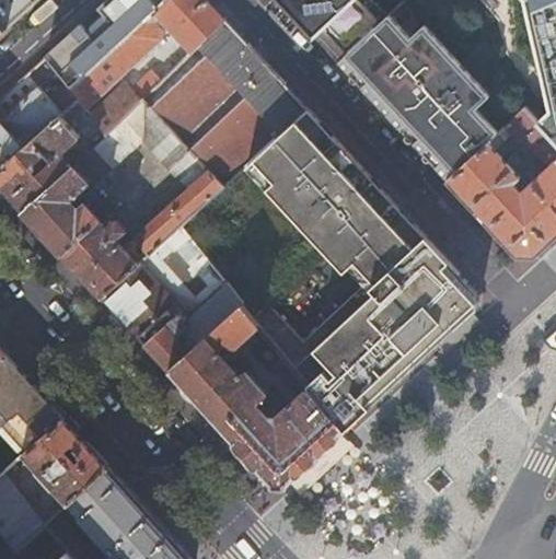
[(0,30),(33,0),(0,0),(0,30)]
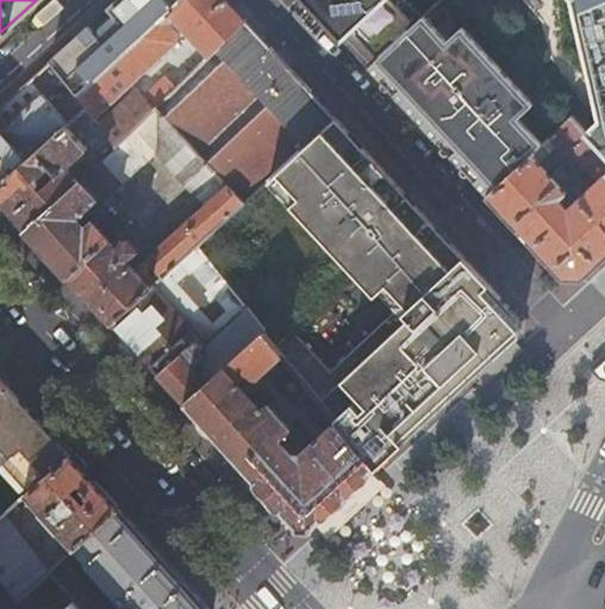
[(179,1),(179,0),(112,0),(104,8),(120,25),(93,50),(86,43),(94,36),(85,25),(47,60),(76,95),(167,12),(179,1)]
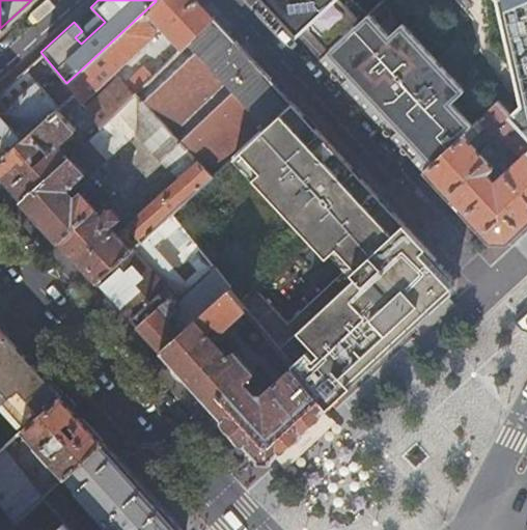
[(194,1),(193,0),(156,0),(156,1),(145,10),(66,83),(64,84),(73,94),(72,95),(78,104),(150,38),(151,31),(143,23),(147,18),(177,51),(211,19),(194,1)]
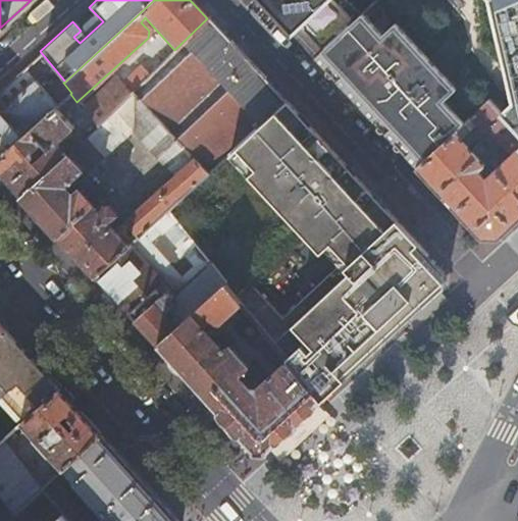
[(258,0),(276,19),(311,56),(353,19),(333,0),(258,0)]
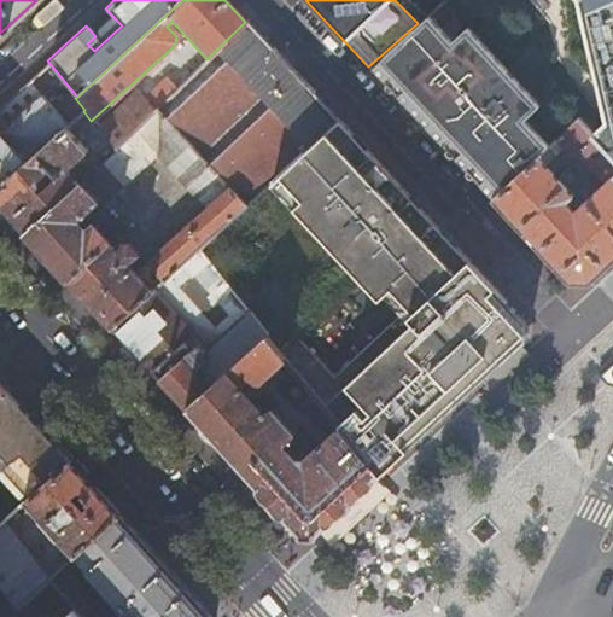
[(612,0),(577,0),(609,141),(601,147),(612,159),(612,174),(612,176),(612,0)]
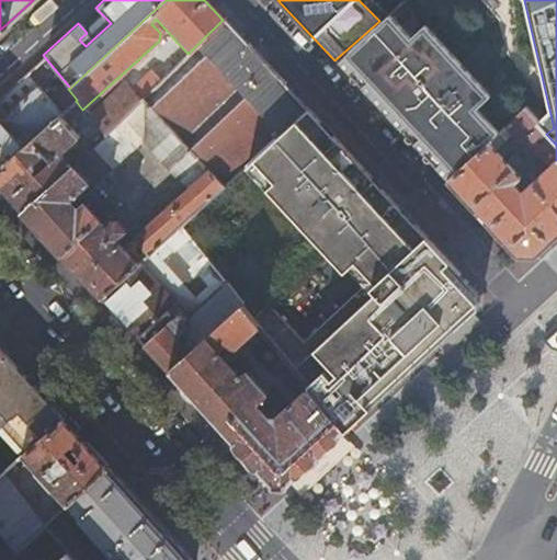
[(423,54),(387,14),(379,21),(334,60),(356,84),(372,101),(423,54)]
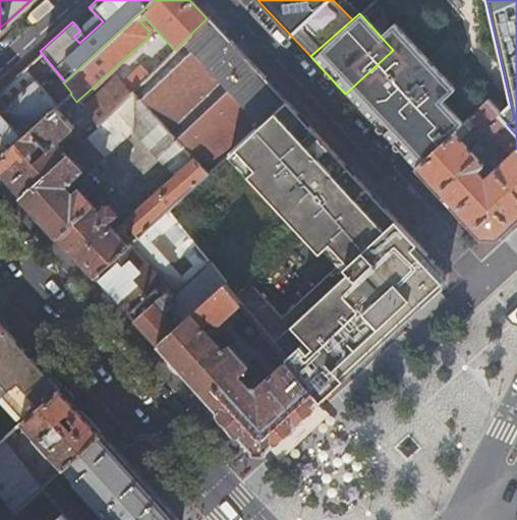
[(249,65),(207,18),(174,50),(146,77),(128,94),(191,159),(205,173),(225,155),(232,148),(283,101),(249,65)]
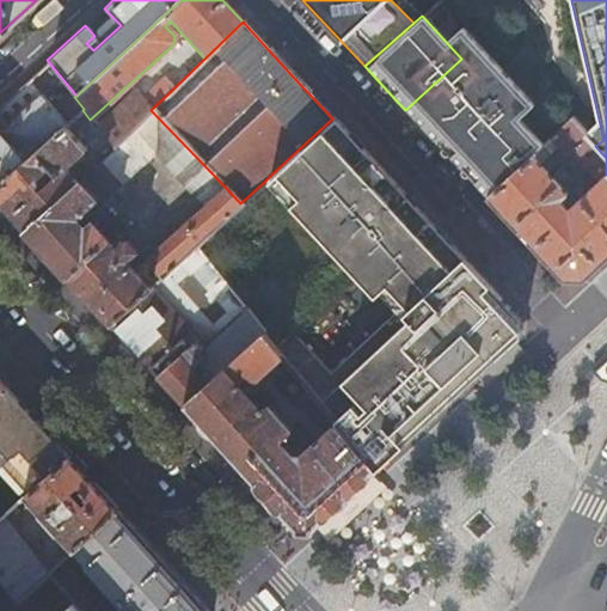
[(463,60),(461,59),(405,110),(424,132),(443,152),(504,96),(467,56),(463,60)]
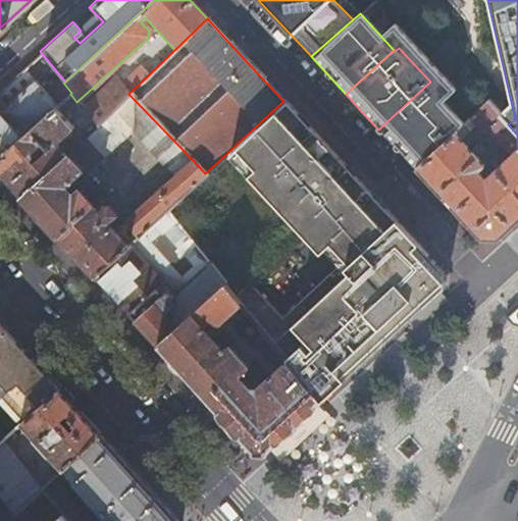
[(128,94),(146,77),(137,68),(118,85),(127,95),(128,94)]
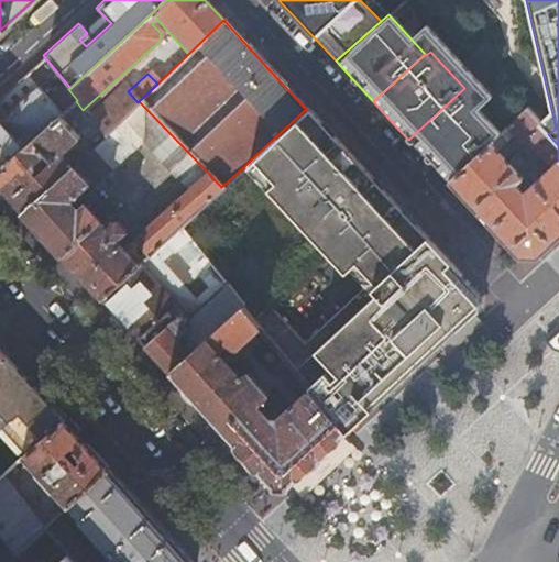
[(0,167),(58,116),(61,114),(46,97),(36,87),(25,75),(0,97),(0,167)]
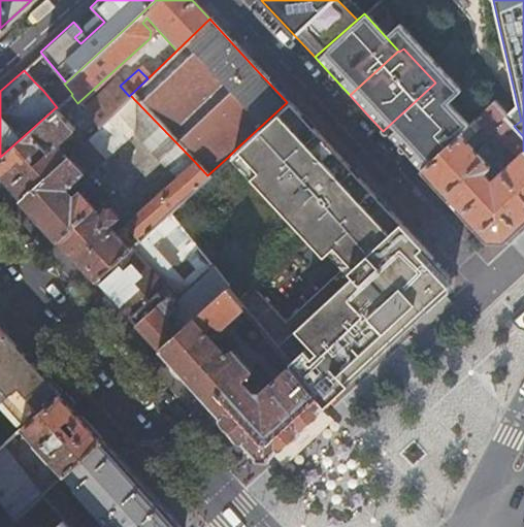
[(64,84),(60,78),(43,91),(57,107),(64,100),(71,95),(72,94),(64,84)]
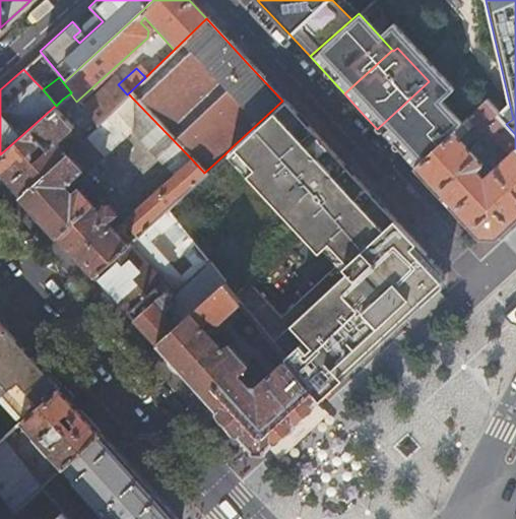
[(113,78),(80,107),(94,125),(127,94),(118,84),(113,78)]
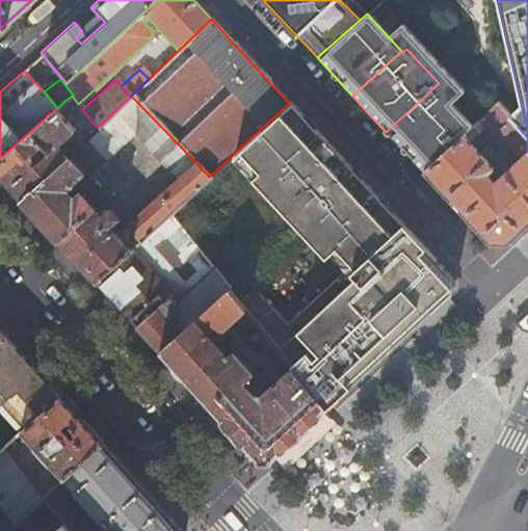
[(467,113),(439,83),(386,132),(405,154),(422,171),(469,128),(470,127),(462,117),(467,113)]
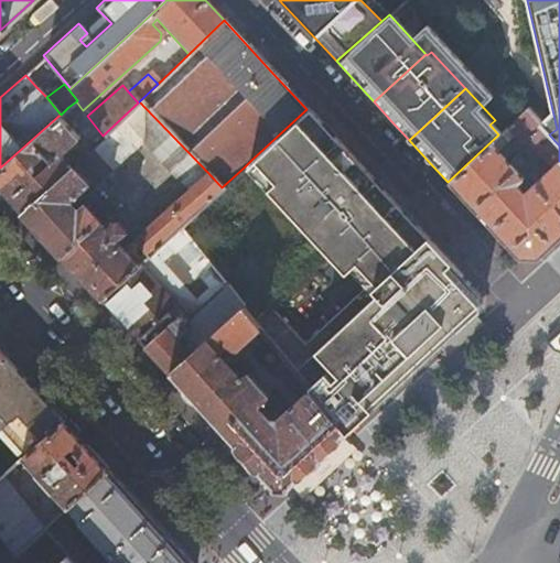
[(84,111),(83,110),(76,101),(68,107),(61,115),(58,116),(66,126),(79,115),(84,111)]
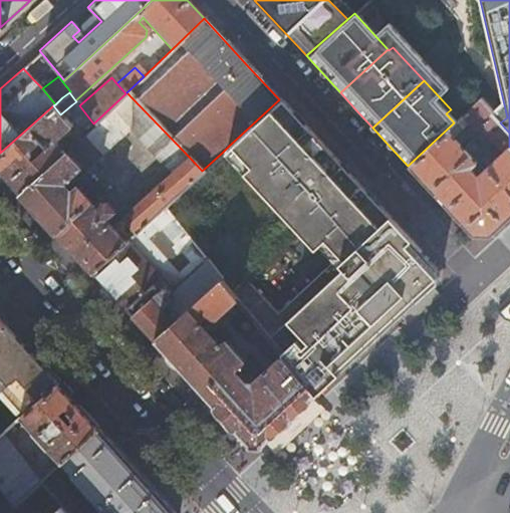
[(94,124),(64,152),(81,170),(128,127),(171,173),(189,157),(126,92),(125,93),(93,123),(94,124)]
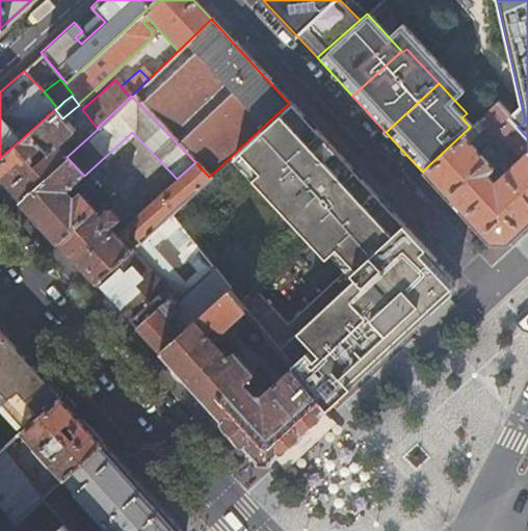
[(301,117),(289,103),(237,151),(257,173),(249,180),(292,226),(309,210),(326,230),(339,242),(378,284),(388,294),(417,325),(447,297),(445,295),(444,276),(446,274),(347,167),(301,117)]
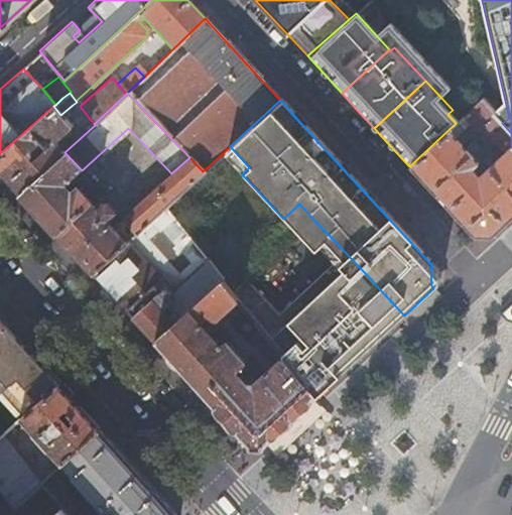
[(503,153),(511,147),(511,145),(511,133),(502,123),(481,100),(462,117),(467,122),(475,131),(479,128),(503,153)]
